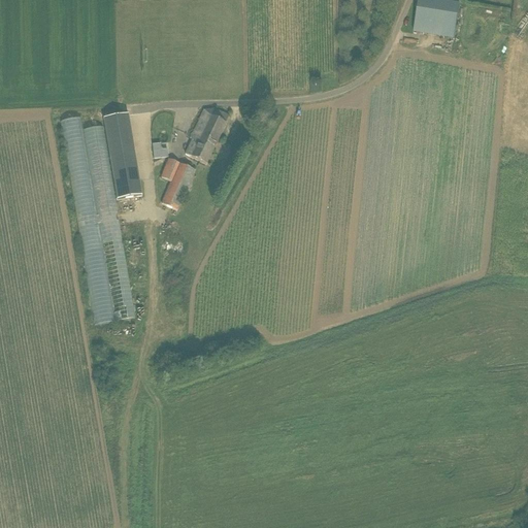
[(429,0),(419,0),(416,23),(456,30),(460,5),(429,0)]
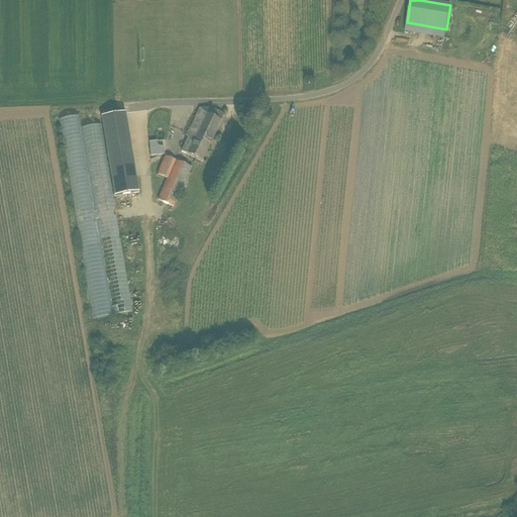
[(209,107),(200,108),(184,140),(187,141),(182,152),(202,163),(221,122),(224,114),(209,107)]
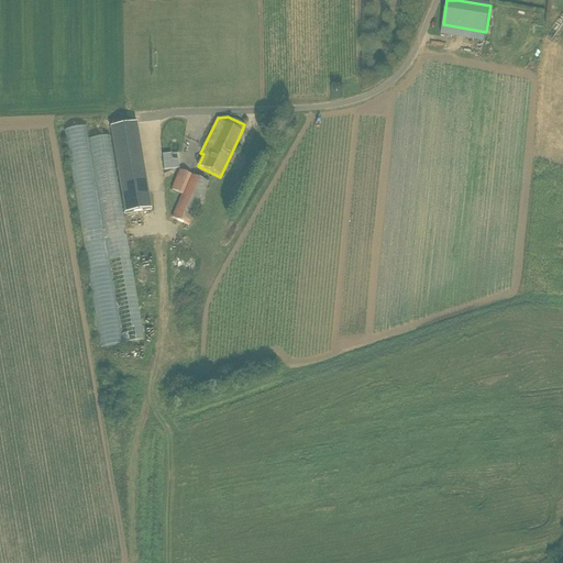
[(122,344),(143,341),(112,135),(89,139),(87,127),(67,129),(100,348),(122,344)]
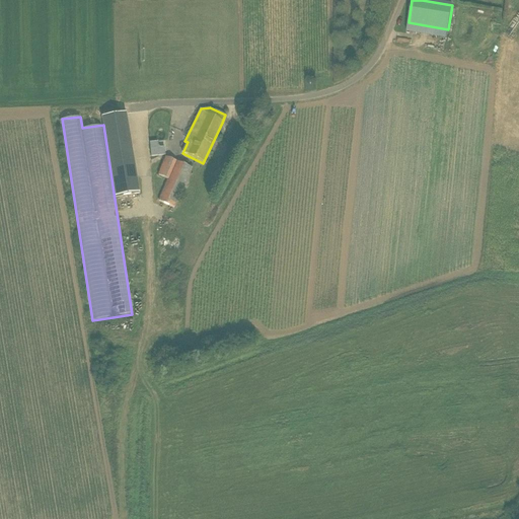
[(165,155),(164,146),(159,147),(158,141),(149,142),(151,157),(165,155)]
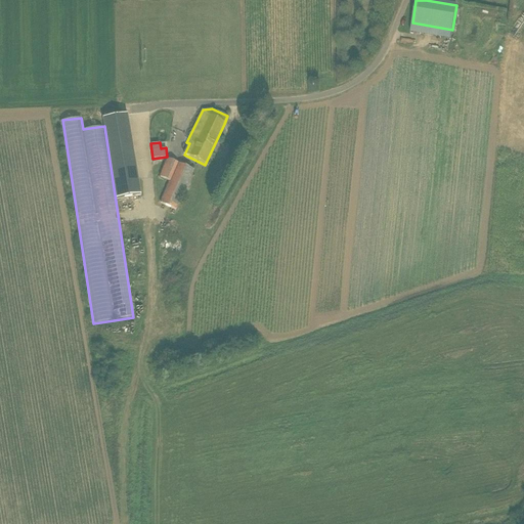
[(134,155),(110,159),(116,200),(141,195),(134,155)]
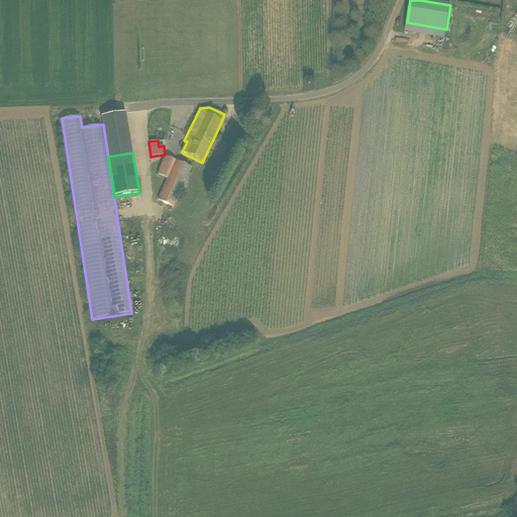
[(173,208),(191,168),(166,157),(158,175),(168,179),(158,201),(173,208)]
